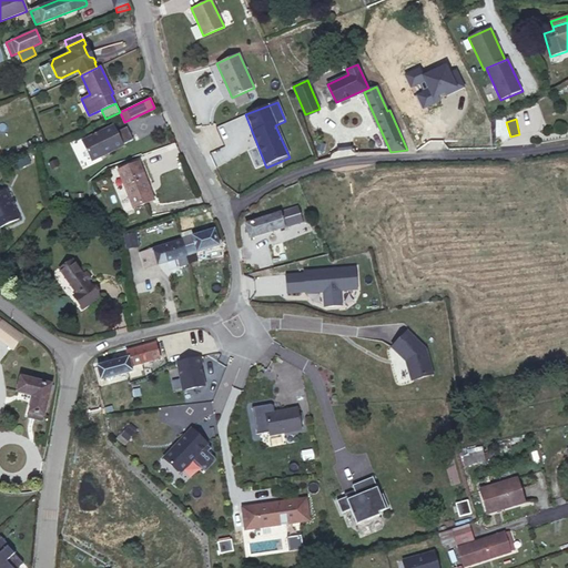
[(301,139),(295,124),(287,128),(293,142),(301,139)]
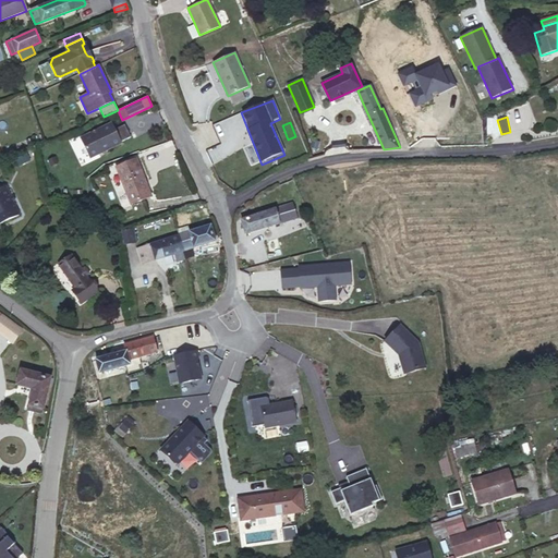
[(111,123),(80,137),(88,158),(120,144),(111,123)]
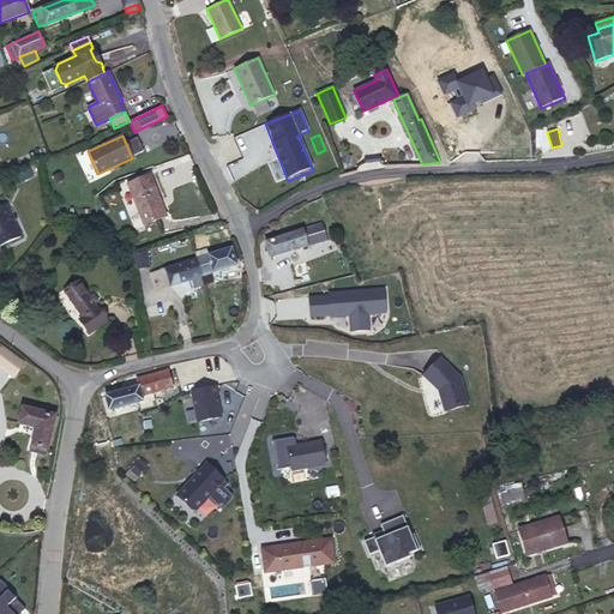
[(61,173),(53,155),(46,158),(53,176),(61,173)]
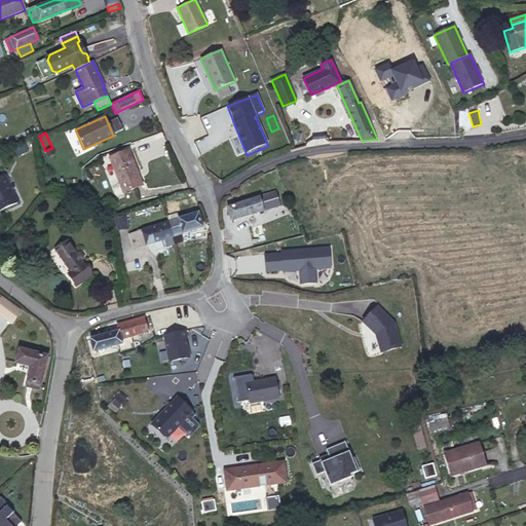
[(28,151),(26,146),(15,151),(19,156),(28,151)]
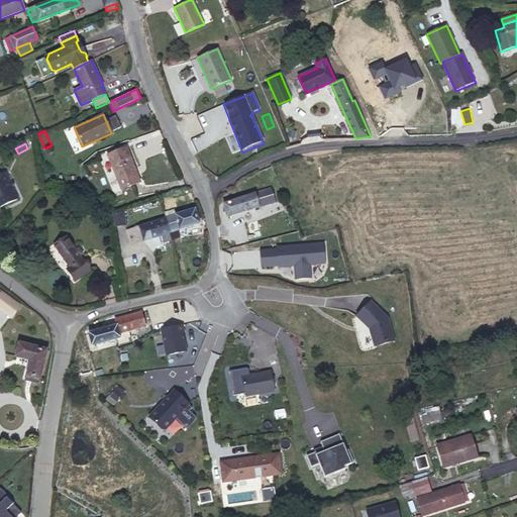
[(54,151),(52,145),(44,148),(47,153),(54,151)]
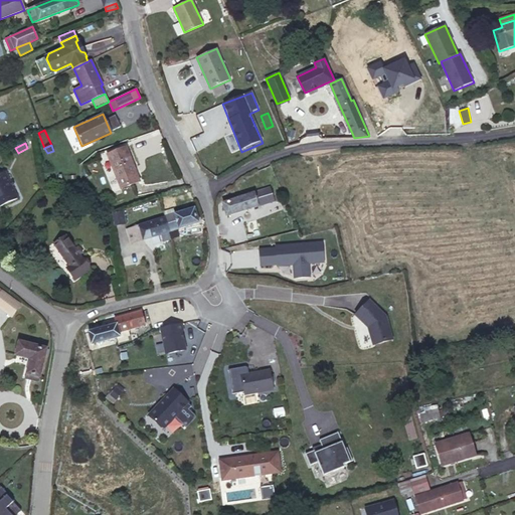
[(139,181),(126,147),(107,154),(121,189),(139,181)]
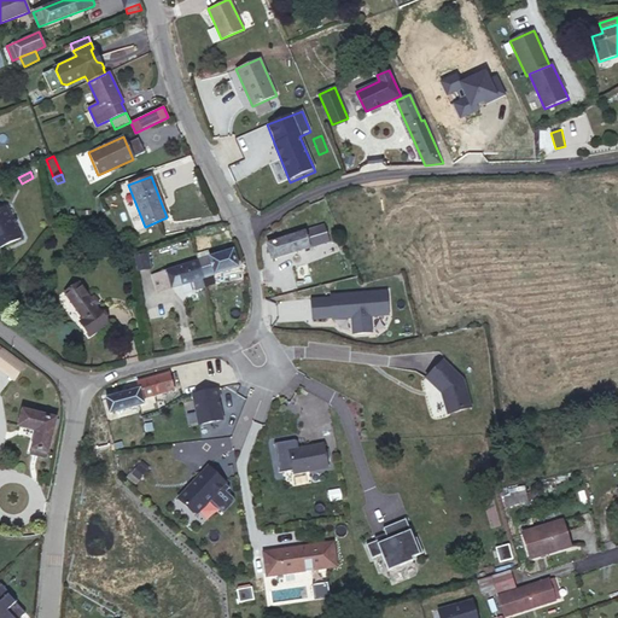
[(13,223),(11,219),(5,207),(0,209),(0,248),(19,238),(13,223)]
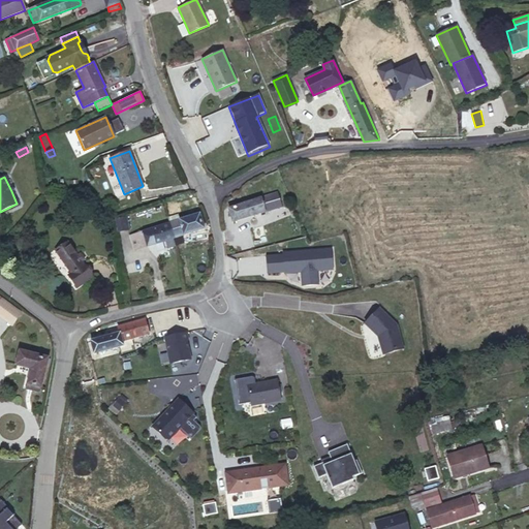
[(232,222),(281,206),(277,192),(228,209),(232,222)]
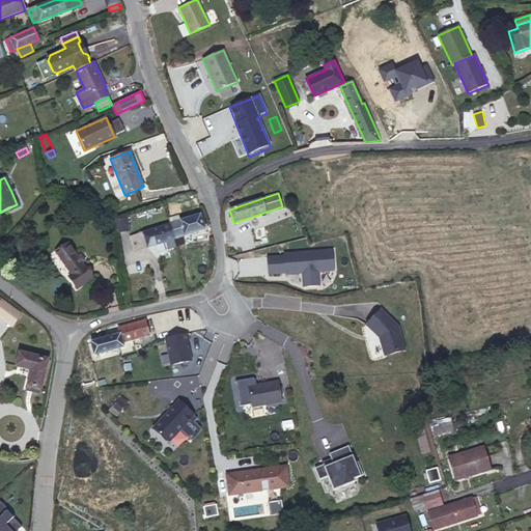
[(204,229),(200,215),(170,224),(174,239),(173,239),(175,246),(185,243),(182,236),(204,229)]
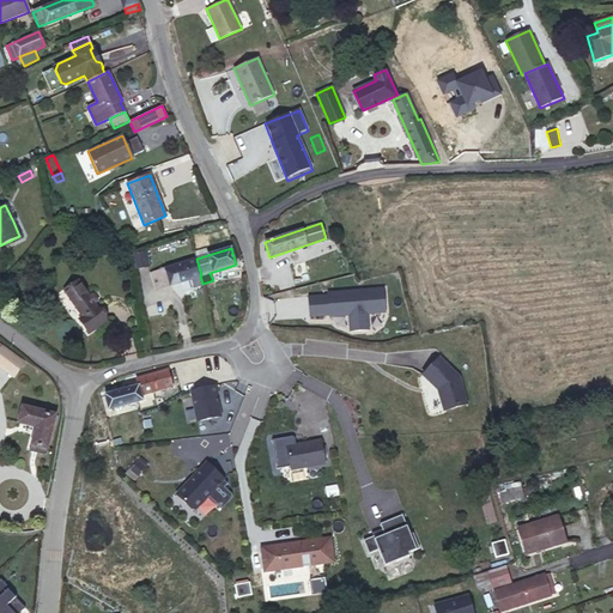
[(146,266),(144,253),(133,254),(135,268),(146,266)]
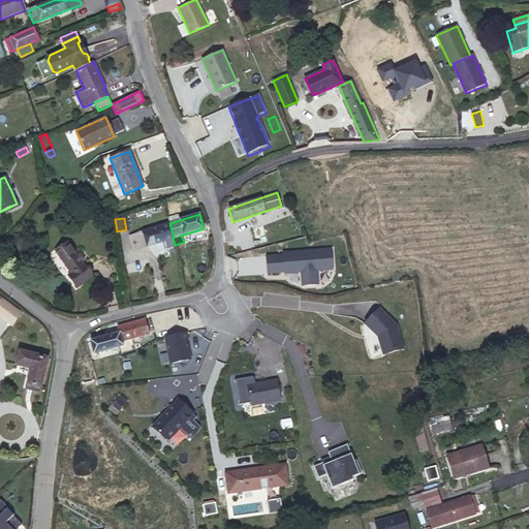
[(174,238),(169,223),(129,236),(134,250),(165,240),(167,247),(175,245),(173,238),(174,238)]
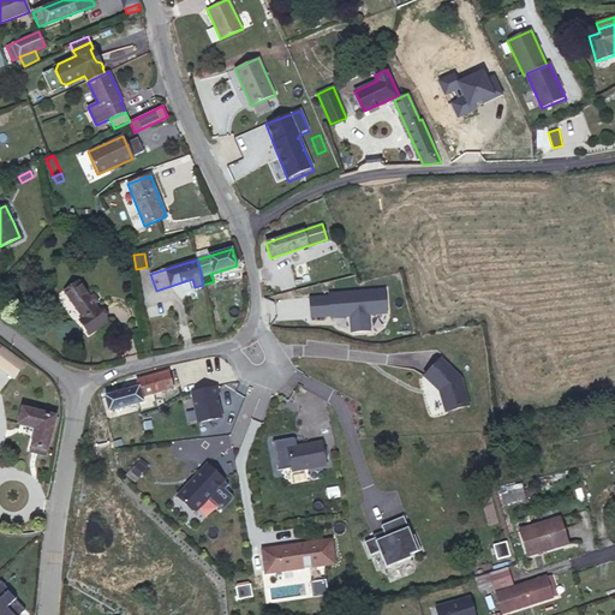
[(83,317),(79,320),(89,334),(107,322),(94,303),(96,300),(93,297),(90,298),(78,281),(64,291),(83,317)]
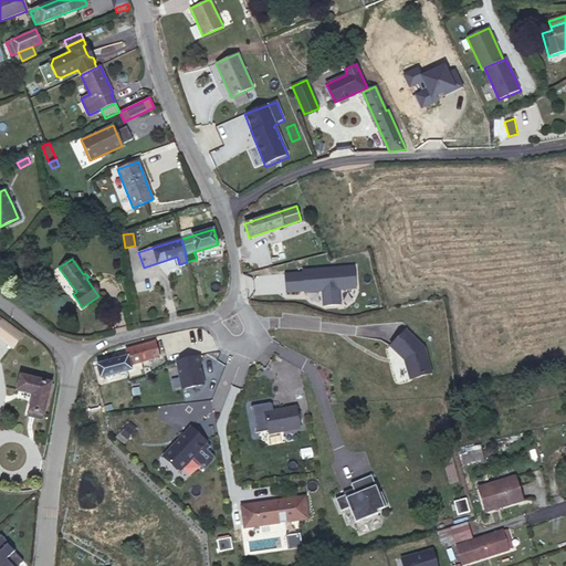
[(354,268),(302,272),(303,273),(285,275),(286,293),(304,292),(304,293),(322,292),(323,306),(341,305),(339,295),(336,296),(335,291),(356,289),(354,268)]
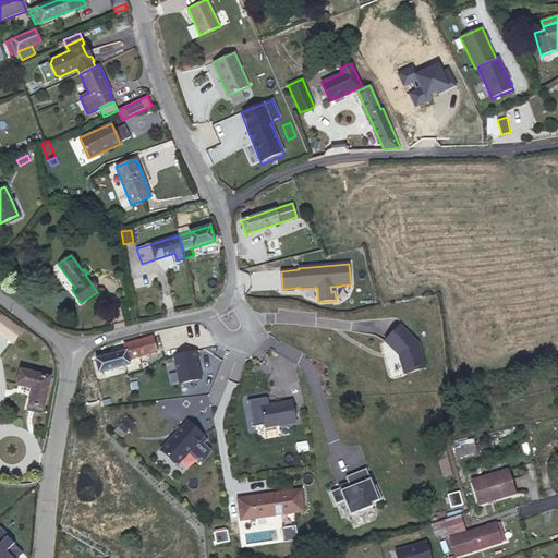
[(22,330),(0,314),(0,334),(13,343),(22,330)]
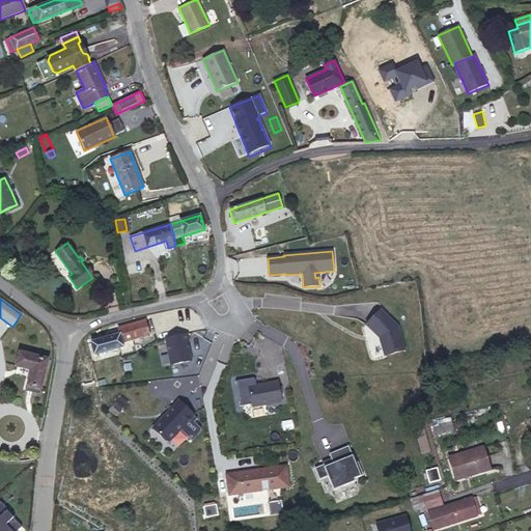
[(399,329),(381,310),(365,327),(379,339),(384,360),(407,355),(399,329)]
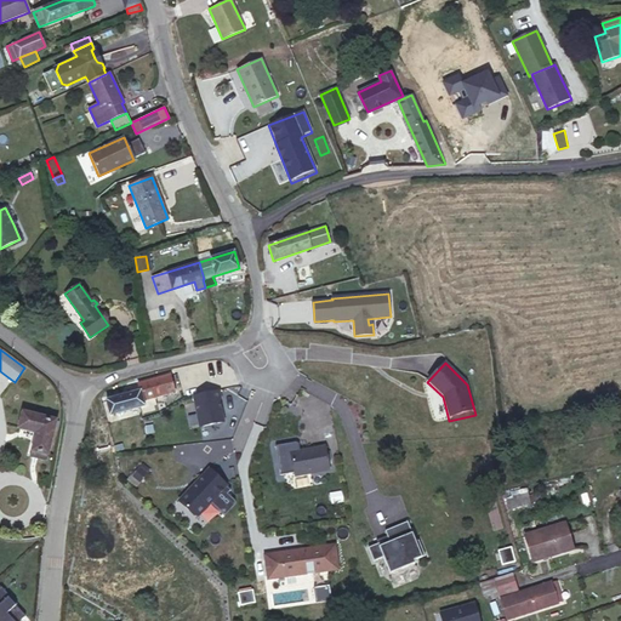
[(144,405),(143,400),(184,388),(180,371),(137,385),(140,391),(107,400),(110,415),(144,405)]
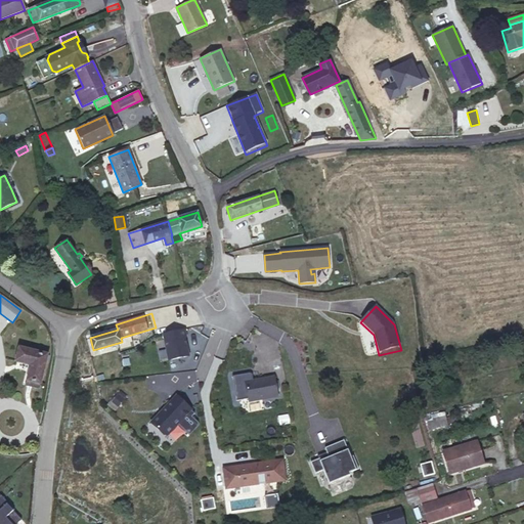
[(169,361),(190,357),(184,329),(162,334),(169,361)]
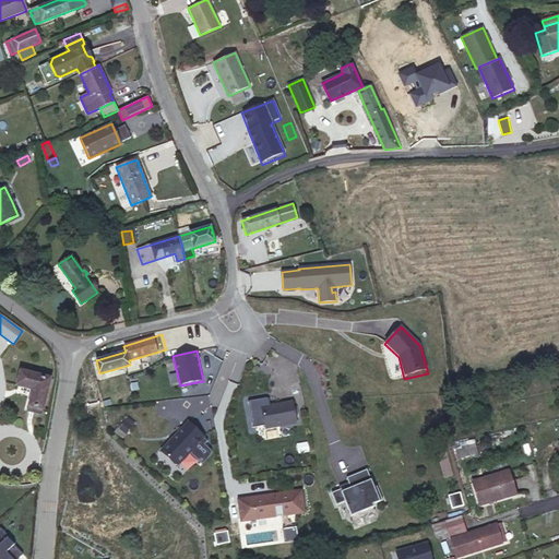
[(43,408),(50,378),(21,371),(18,384),(34,389),(30,405),(42,408),(43,408)]
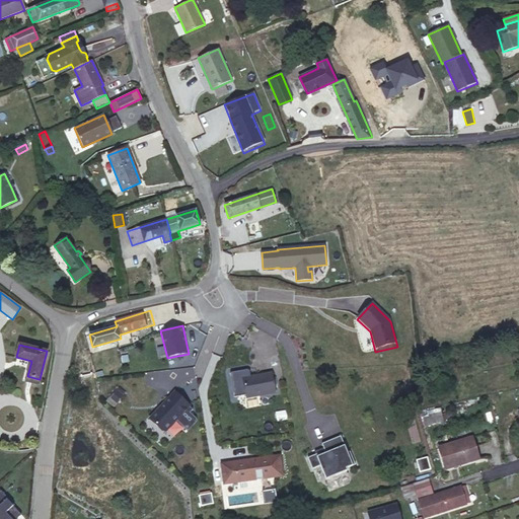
[(277,396),(272,374),(243,379),(247,401),(277,396)]
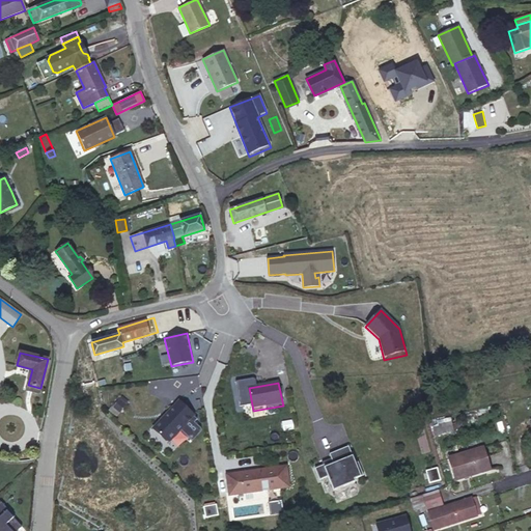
[(120,400),(114,408),(120,414),(127,406),(120,400)]
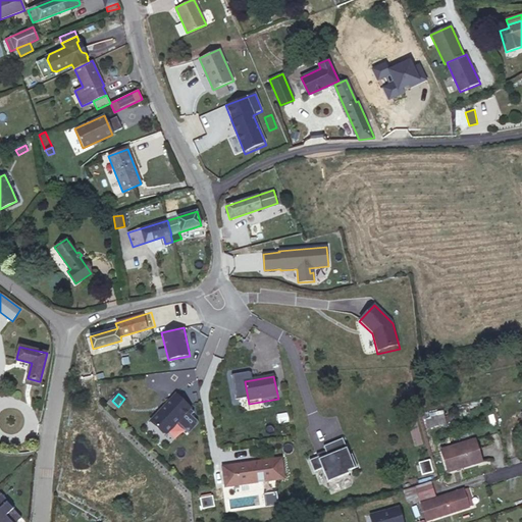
[(191,409),(177,397),(152,424),(164,436),(191,409)]
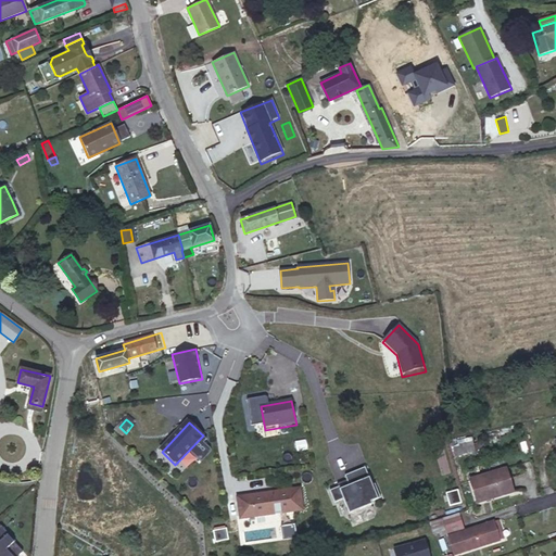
[(476,452),(472,441),(459,444),(462,455),(476,452)]
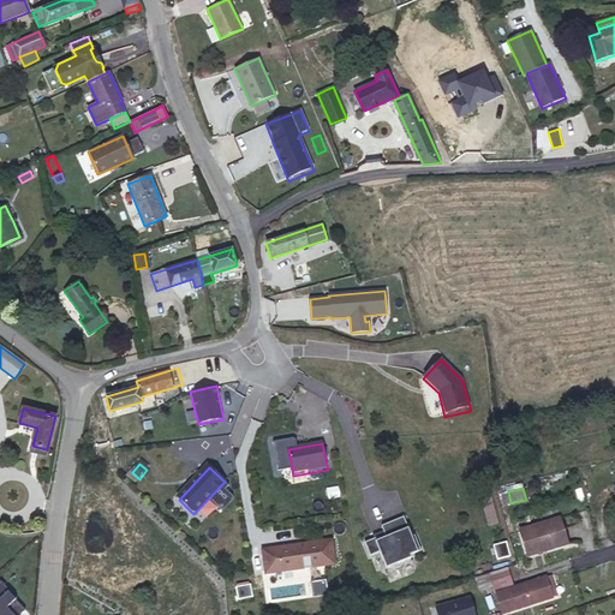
[(511,503),(508,491),(501,493),(503,505),(511,503)]
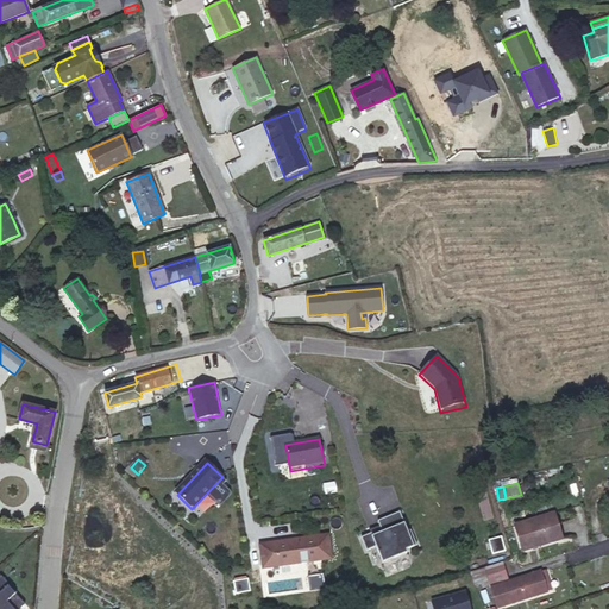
[(563,538),(554,513),(515,525),(522,550),(563,538)]
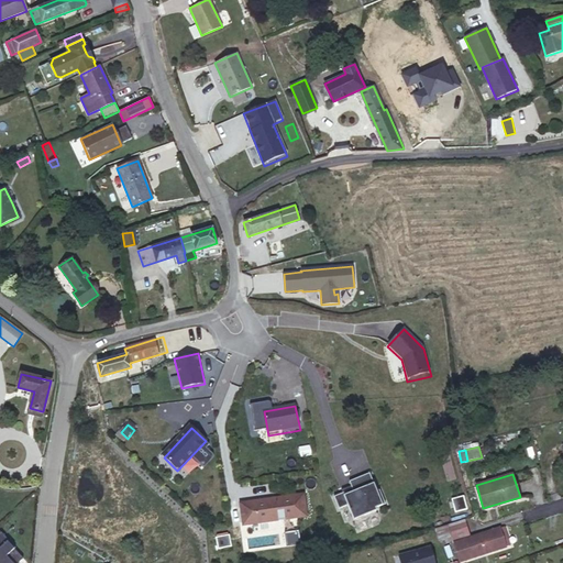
[(383,509),(370,475),(349,484),(353,495),(343,499),(342,496),(334,499),(339,510),(349,507),(355,523),(376,515),(376,511),(383,509)]
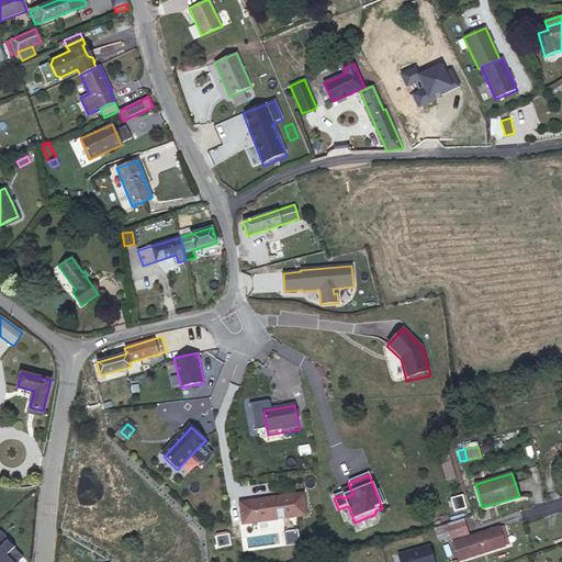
[(310,519),(303,493),(238,503),(242,529),(310,519)]
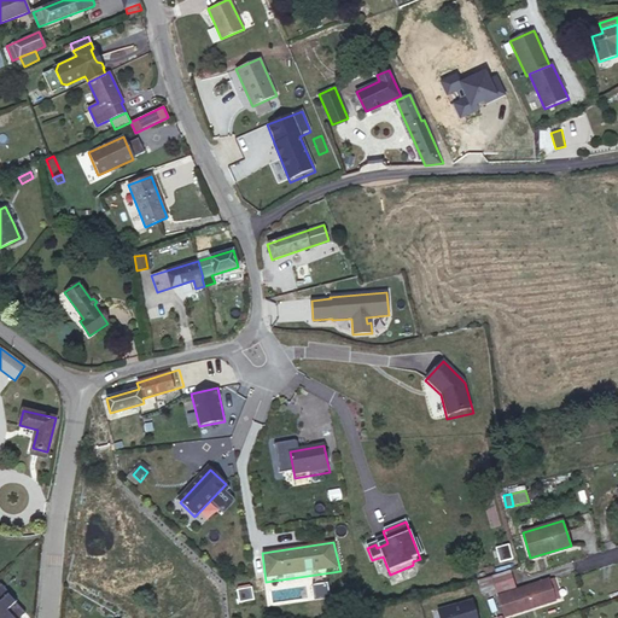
[(497,548),(500,560),(511,559),(509,546),(497,548)]
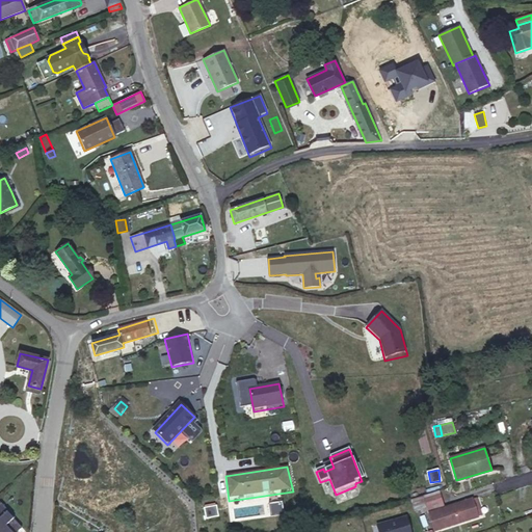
[(426,502),(436,498),(435,493),(413,500),(414,505),(426,502)]
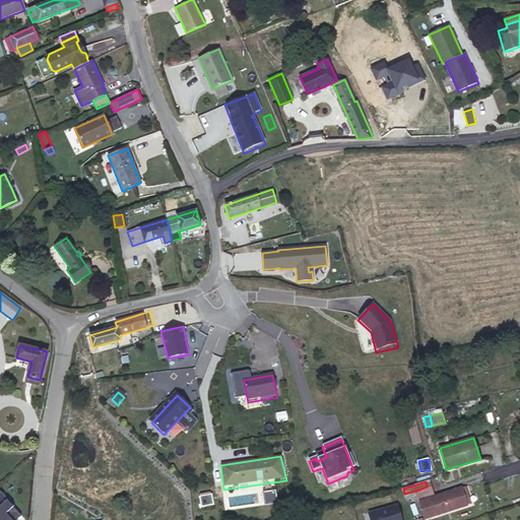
[(471,503),(466,485),(462,486),(467,504),(471,503)]
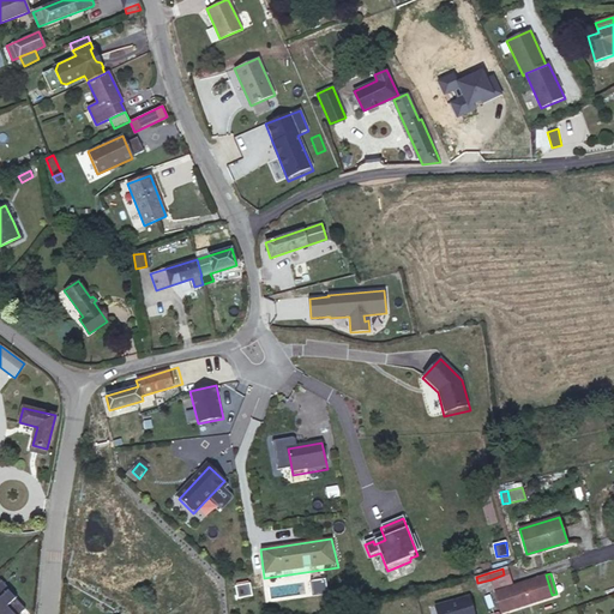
[(552,595),(546,575),(507,587),(504,575),(492,579),(501,611),(552,595)]
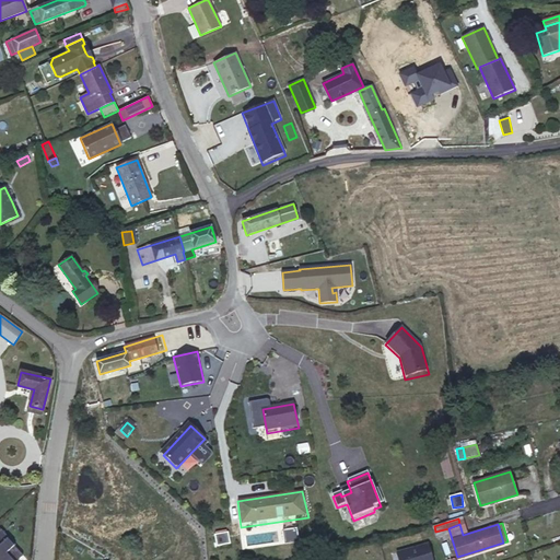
[(1,529),(0,529),(0,559),(18,559),(23,556),(14,546),(15,545),(1,529)]
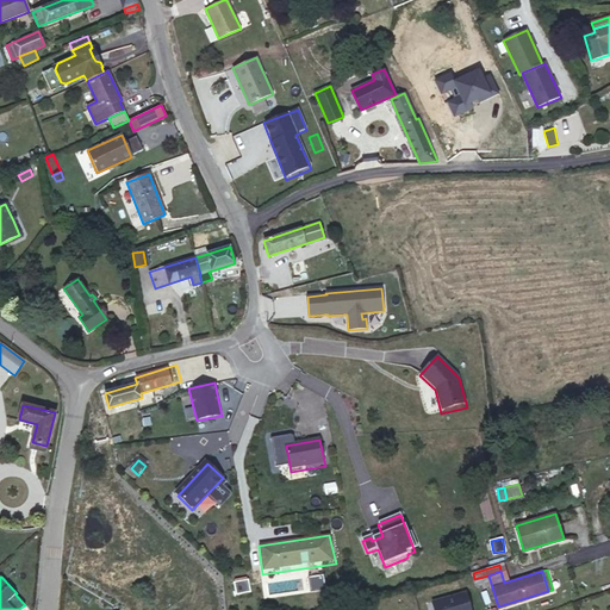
[(472,609),(468,592),(434,602),(435,609),(472,609)]
